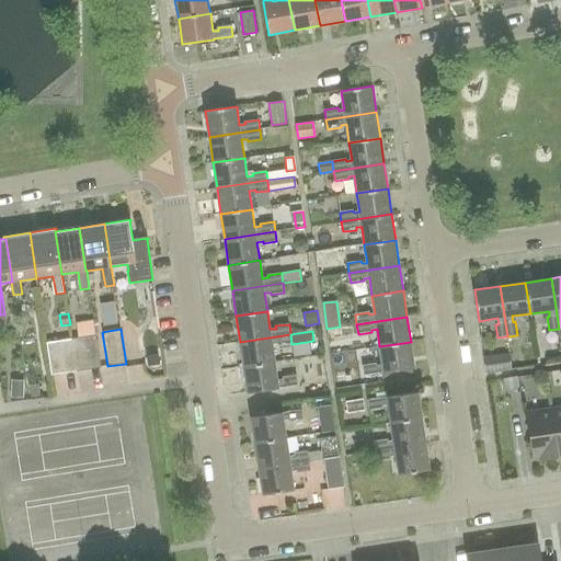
[(292,344),(290,334),(240,342),(243,367),(275,363),(272,344),(278,343),(278,345),(292,344)]
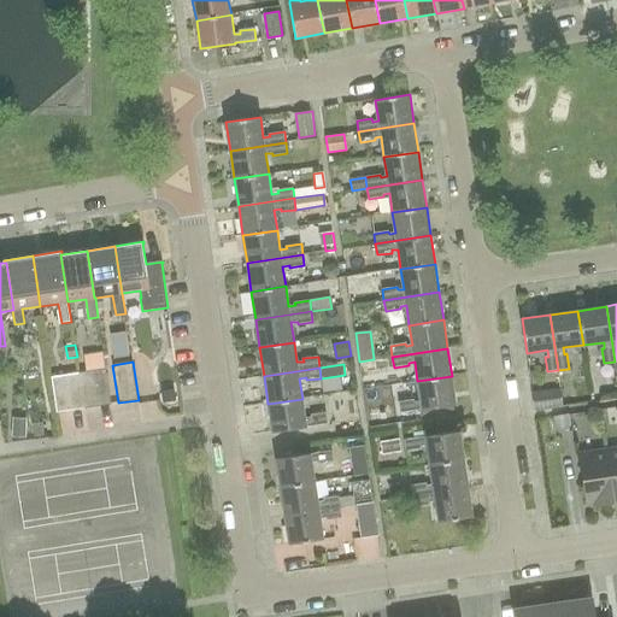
[(34,369),(25,370),(27,380),(36,378),(34,369)]
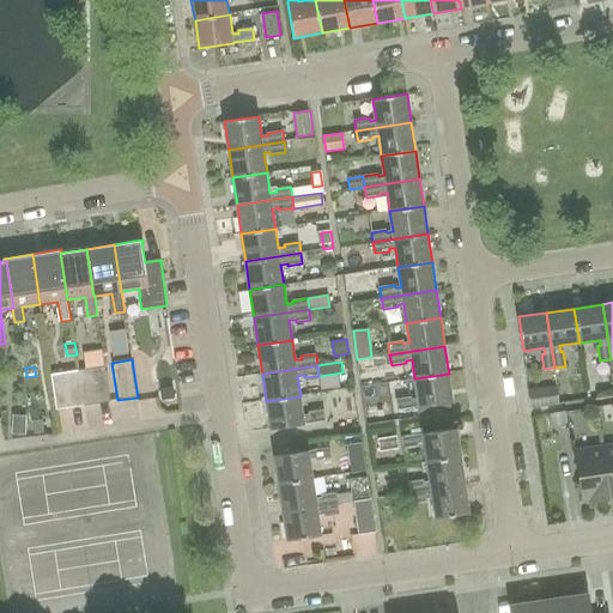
[(105,366),(78,370),(84,406),(110,401),(105,366)]
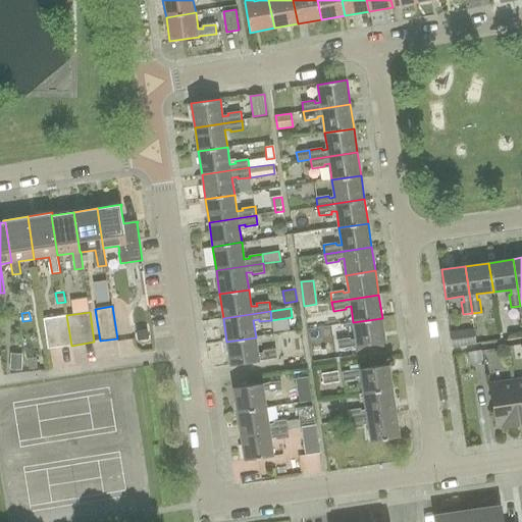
[(71,346),(66,315),(53,317),(57,348),(71,346)]
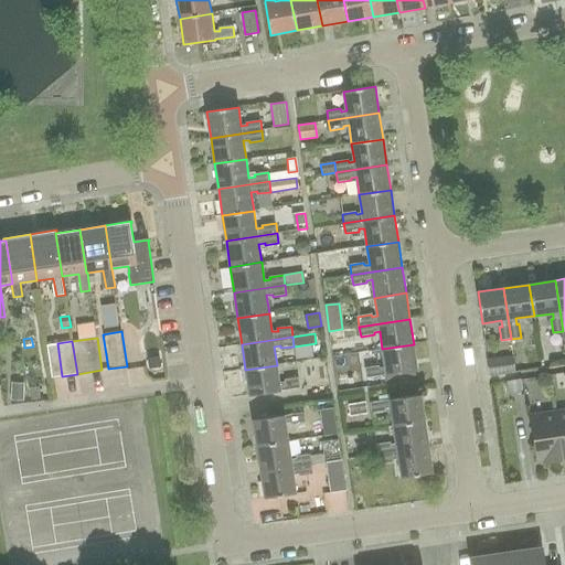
[(418,371),(414,344),(382,349),(385,368),(380,369),(379,365),(365,368),(366,377),(386,375),(418,371)]
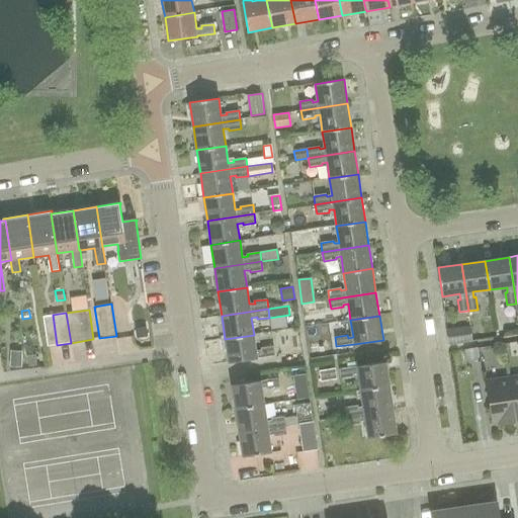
[(472,342),(471,327),(448,329),(449,344),(472,342)]
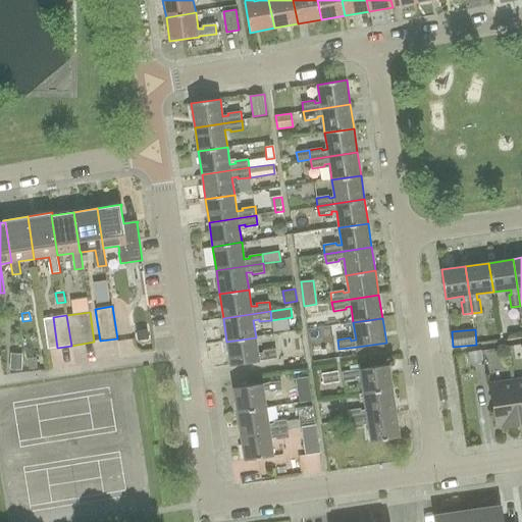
[(149,330),(137,331),(139,343),(151,341),(149,330)]
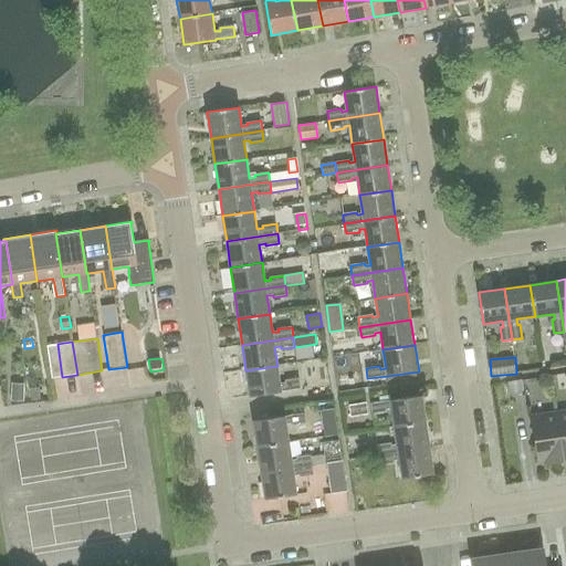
[(280,384),(278,366),(245,370),(250,397),(282,391),(301,388),(300,378),(285,380),(286,383),(280,384)]
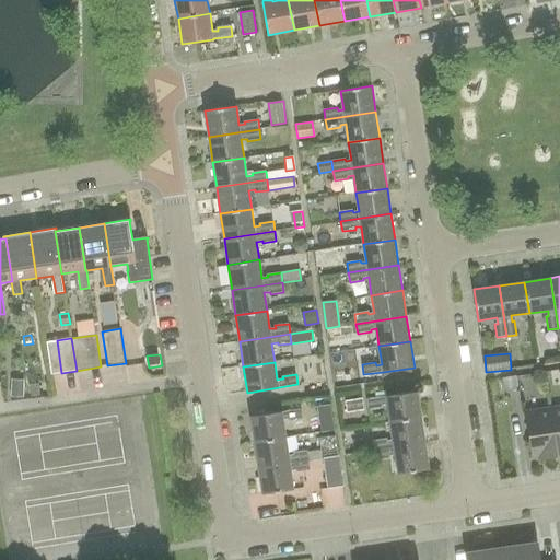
[(518,377),(503,380),(505,389),(521,387),(518,377)]
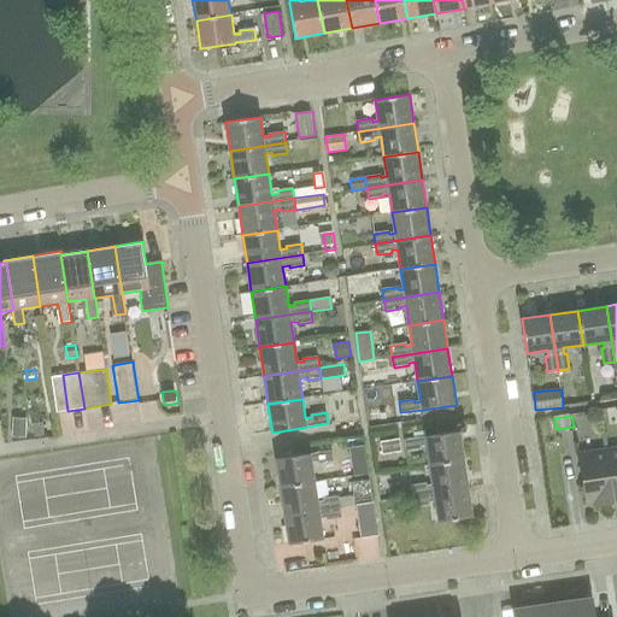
[(17,418),(16,438),(28,438),(29,418),(17,418)]
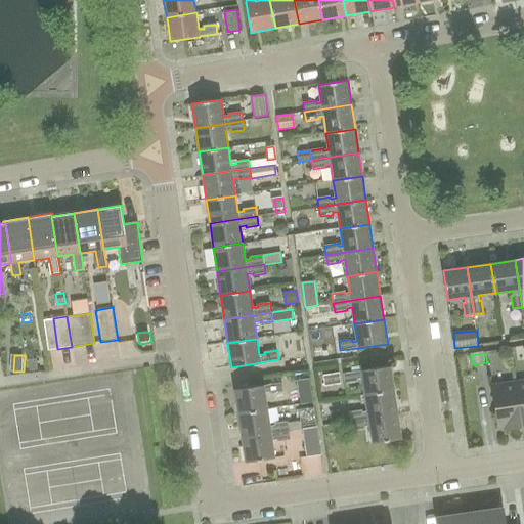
[(37,359),(29,360),(31,370),(38,369),(37,359)]
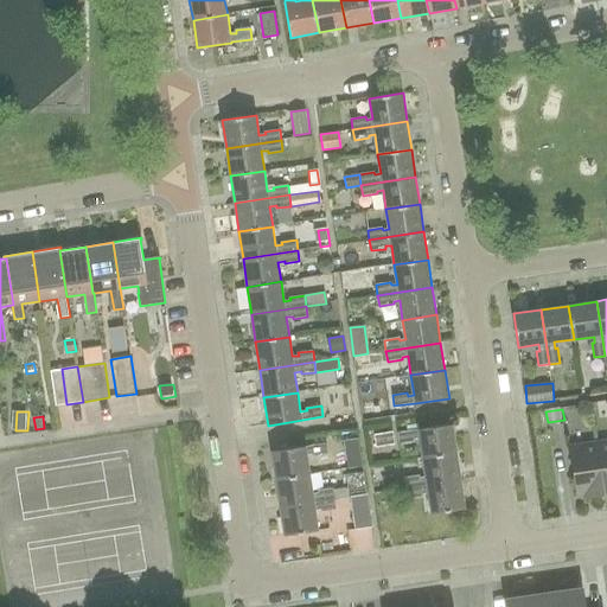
[(421,438),(423,458),(457,452),(453,425),(419,429),(398,433),(400,443),(415,441),(414,439),(421,438)]
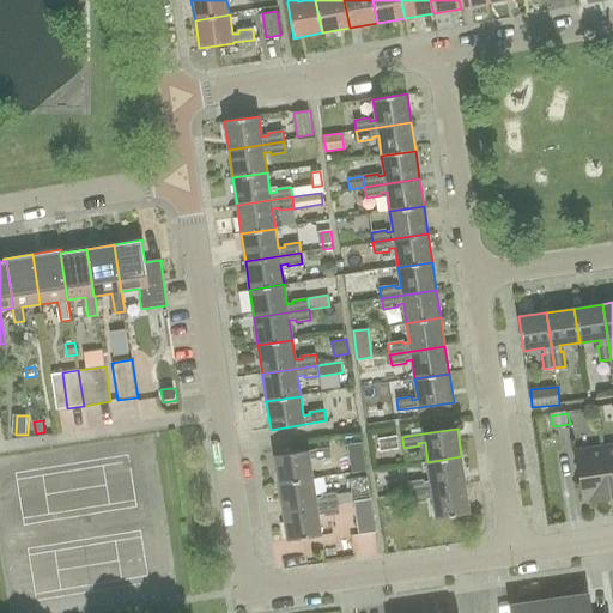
[(396,437),(380,439),(381,451),(398,449),(396,437)]
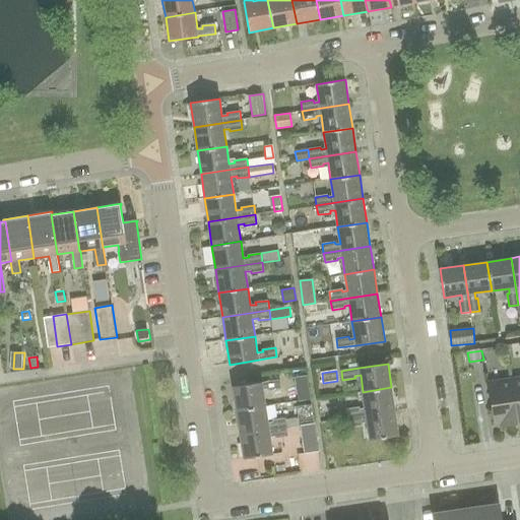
[(308,376),(295,378),(299,401),(311,400),(308,376)]
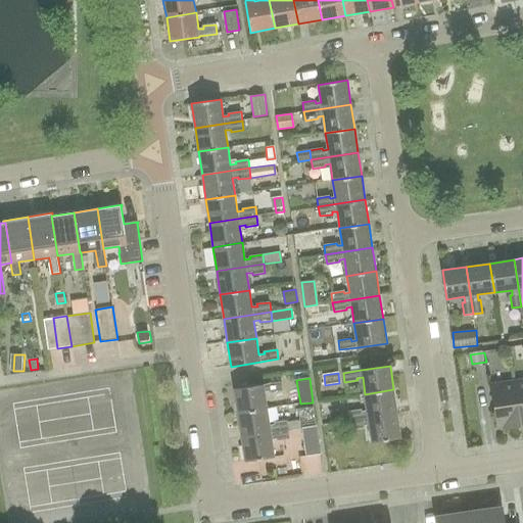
[(234,388),(238,413),(267,409),(265,391),(270,391),(270,393),(282,391),(281,382),(264,384),(234,388)]
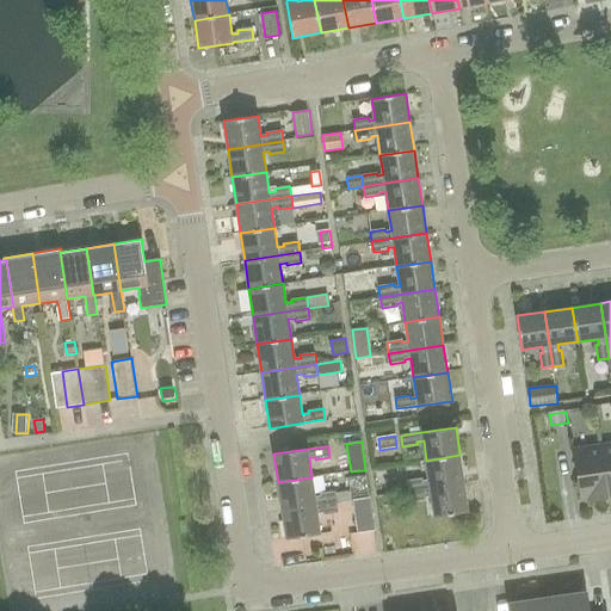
[(609,497),(602,448),(575,451),(582,500),(609,497)]
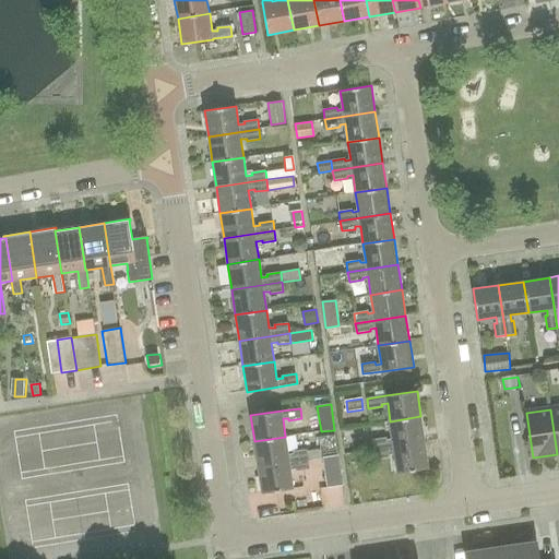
[(425,442),(420,416),(390,421),(392,439),(387,440),(387,438),(373,439),(375,450),(425,442)]
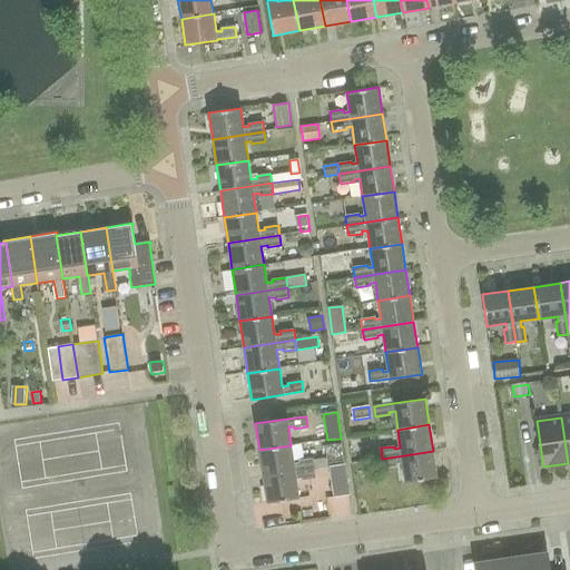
[(294,463),(291,445),(259,450),(263,477),(314,469),(313,459),(300,460),(300,463),(294,463)]
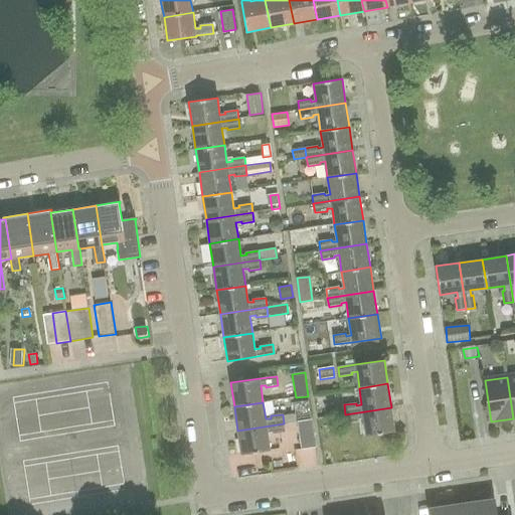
[(394,432),(391,407),(345,414),(346,422),(358,421),(358,418),(363,418),(366,436),(394,432)]
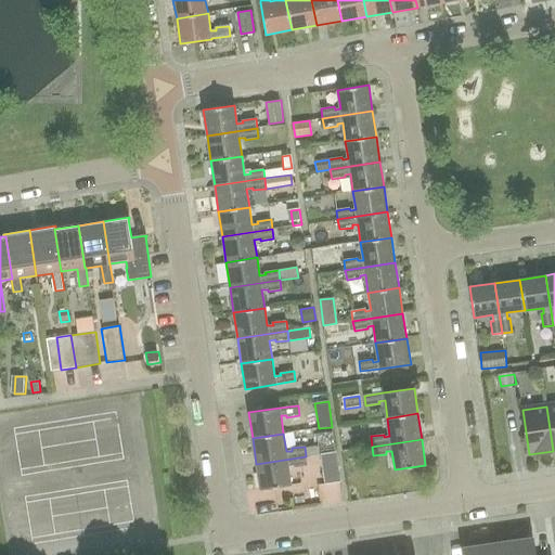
[(339,478),(335,452),(319,455),(323,481),(339,478)]
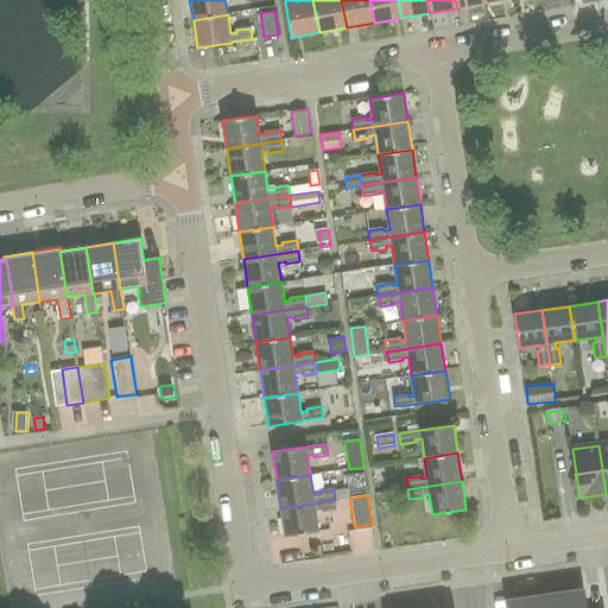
[(337,511),(335,500),(280,508),(285,536),(318,531),(316,511),(322,510),(322,512),(337,511)]
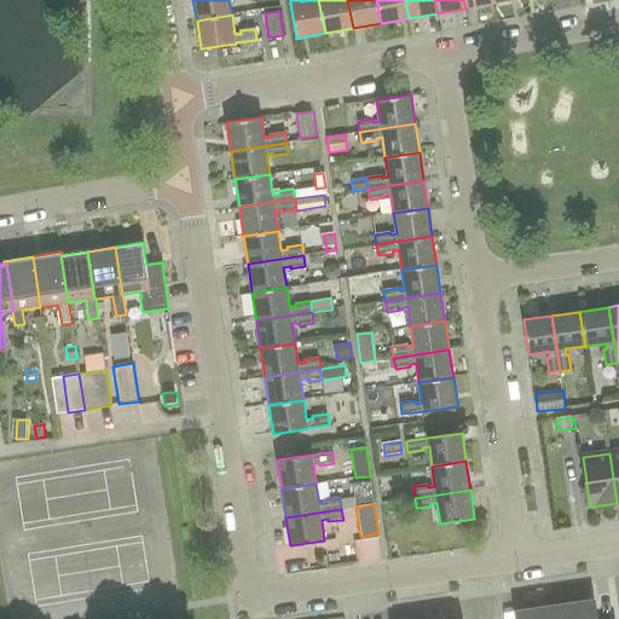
[(403,509),(387,512),(389,527),(405,525),(403,509)]
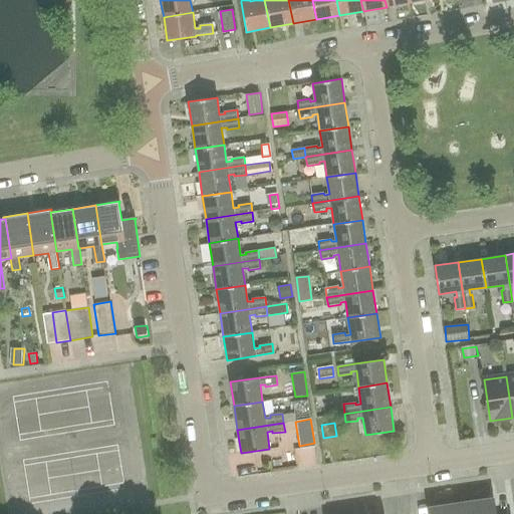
[(492,513),(491,500),(478,502),(478,501),(461,504),(462,513),(492,513)]
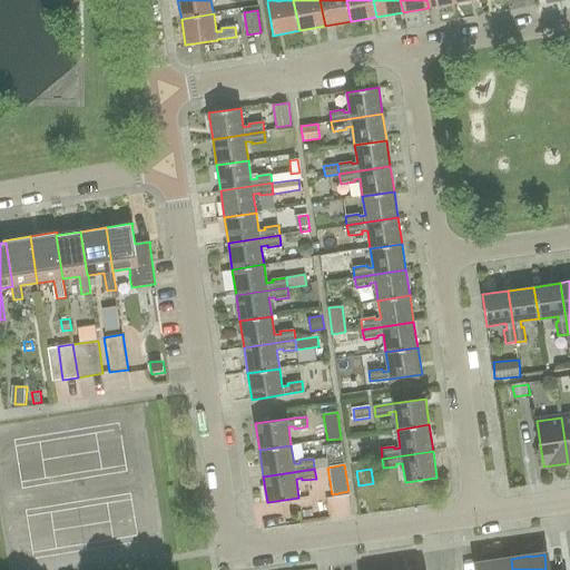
[(512,569),(511,559),(493,561),(493,562),(479,564),(479,569),(512,569)]
